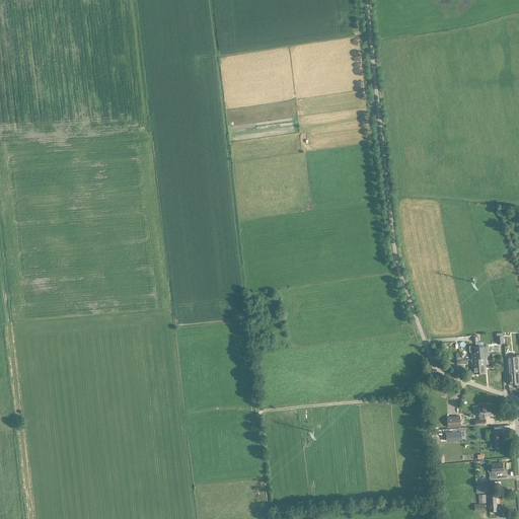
[(479,358),(478,347),(471,347),(471,346),(469,346),(469,352),(471,352),(472,359),(479,358)]
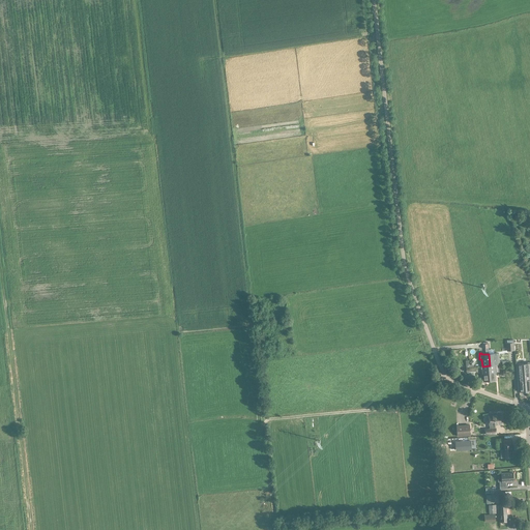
[(495,353),(489,354),(490,365),(495,365),(500,364),(499,353),(495,353)]
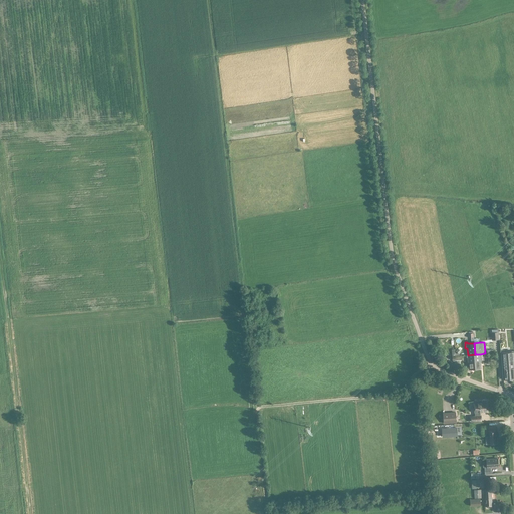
[(509,353),(501,353),(502,361),(513,359),(513,350),(512,351),(512,352),(509,353)]
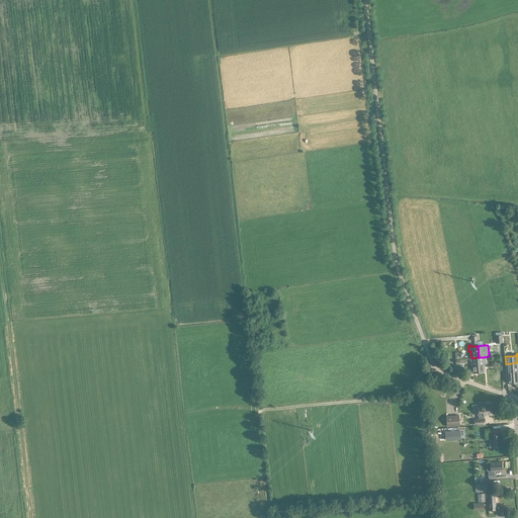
[(484,357),(479,357),(471,358),(471,365),(484,364),(484,357)]
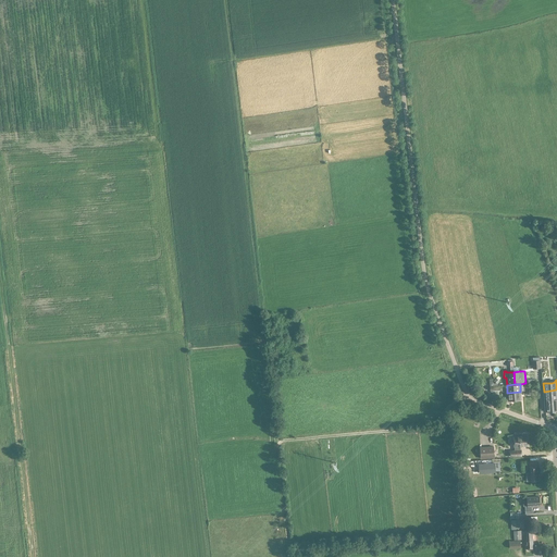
[(545,399),(556,398),(556,390),(544,392),(545,399)]
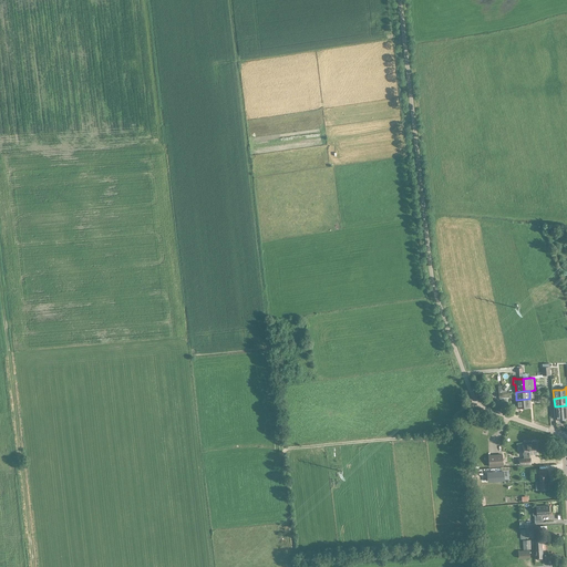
[(531,406),(529,399),(516,400),(517,408),(531,406)]
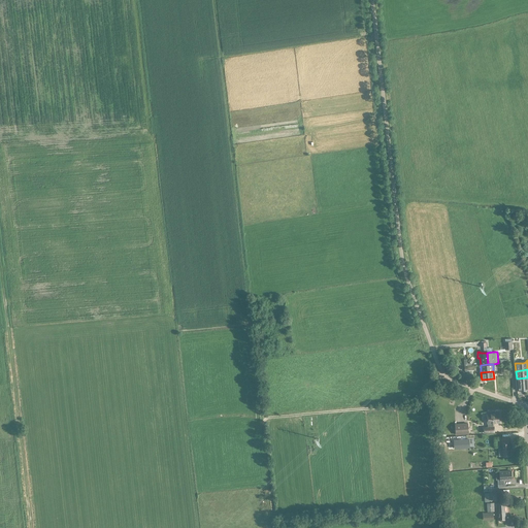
[(527,389),(527,377),(517,378),(517,390),(527,389)]
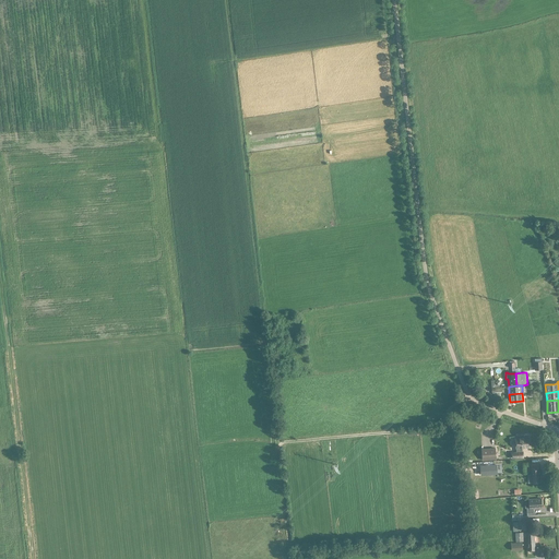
[(516,448),(516,452),(512,452),(512,458),(523,458),(523,452),(522,452),(522,448),(530,447),(530,437),(515,438),(515,448),(516,448)]
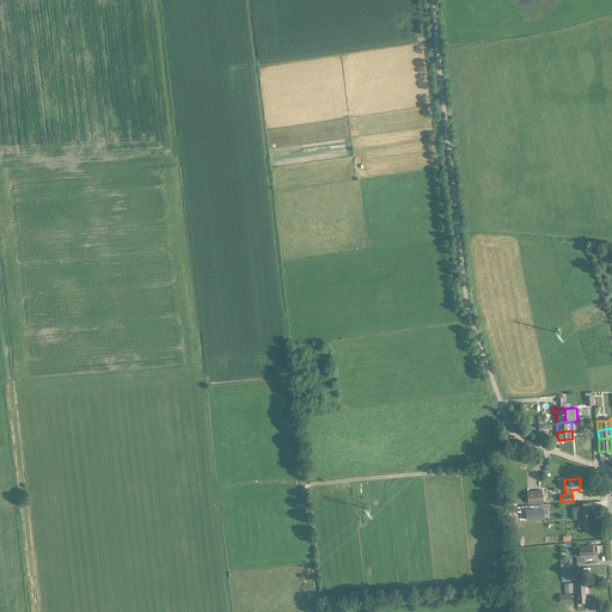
[(527,491),(528,503),(543,502),(543,490),(527,491)]
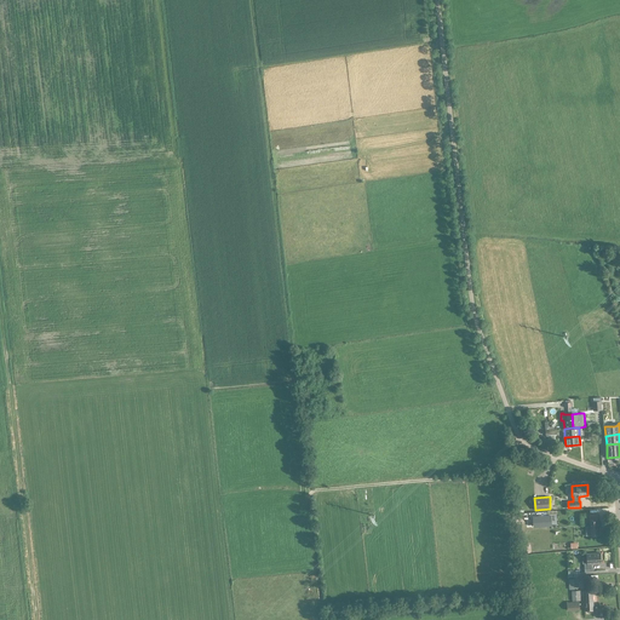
[(589,516),(590,526),(585,527),(586,535),(600,535),(597,515),(589,516)]
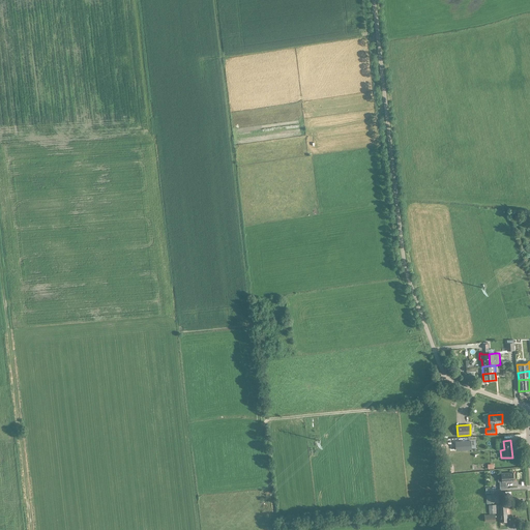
[(471,441),(457,442),(457,449),(472,448),(471,441)]
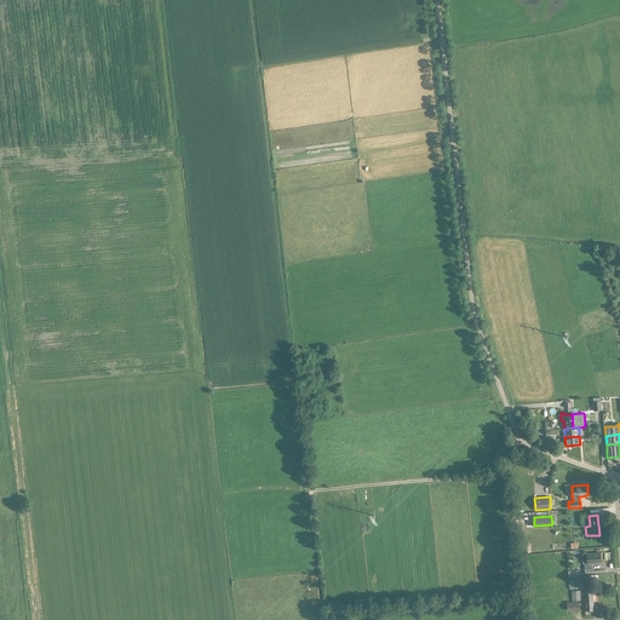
[(592,563),(601,563),(601,552),(587,554),(589,563),(584,563),(585,568),(592,567),(592,563)]
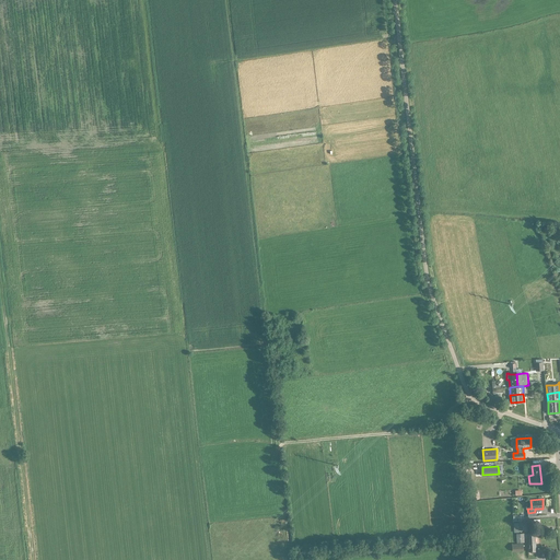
[(536,543),(528,543),(528,547),(527,548),(527,551),(536,551),(536,543)]
